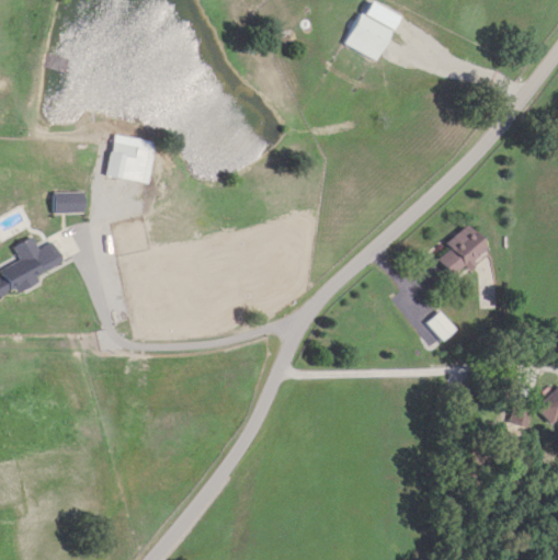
[(395,30),(362,12),(344,44),(377,61),(395,30)]
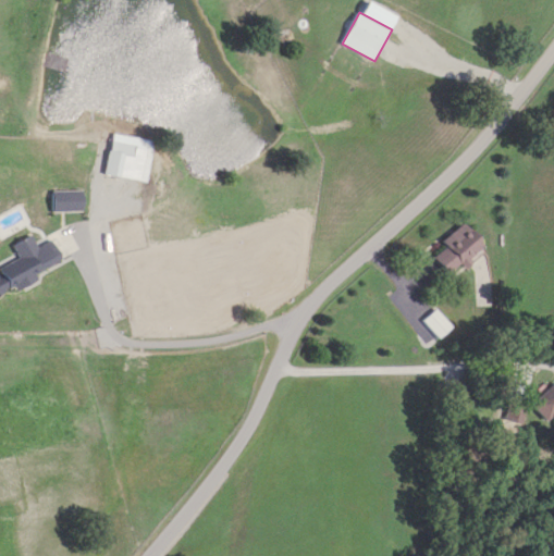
[(106,174),(147,182),(154,148),(112,140),(106,174)]
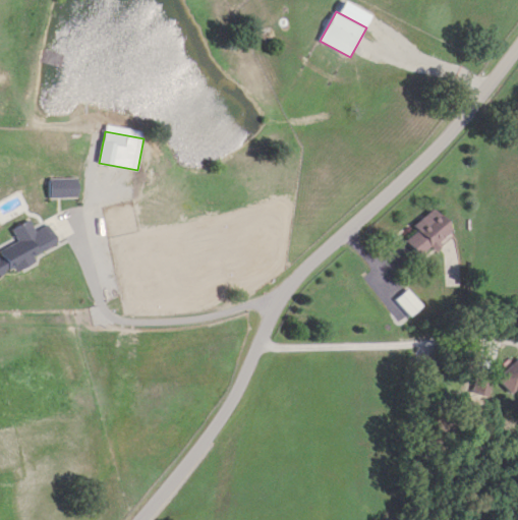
[(79,196),(79,178),(49,178),(49,196),(79,196)]
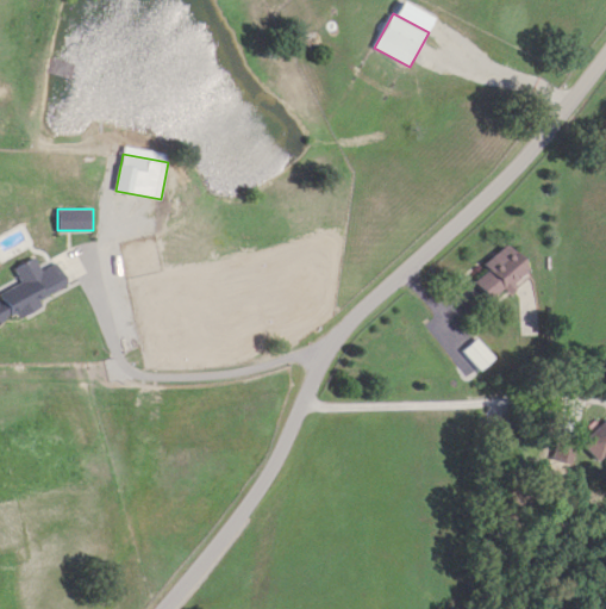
[(485,262),(489,269),(475,280),(492,302),(533,269),(512,241),(485,262)]
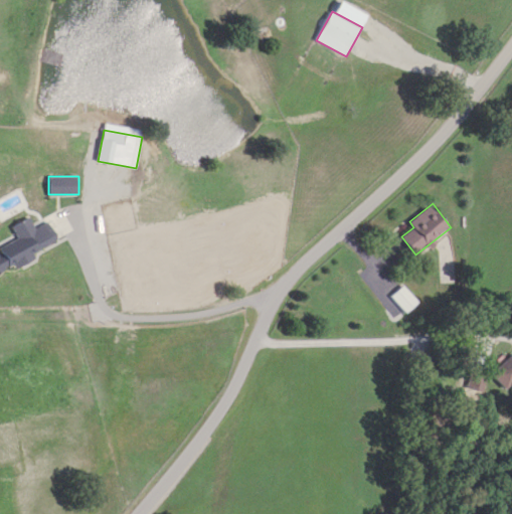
[(50,221),(35,227),(30,217),(11,226),(17,237),(0,245),(0,271),(60,242),(50,221)]
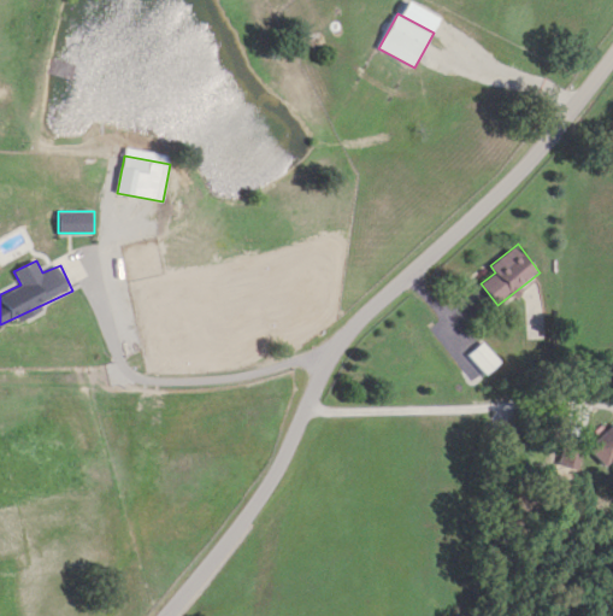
[(501,361),(482,342),(470,357),(489,374),(501,361)]
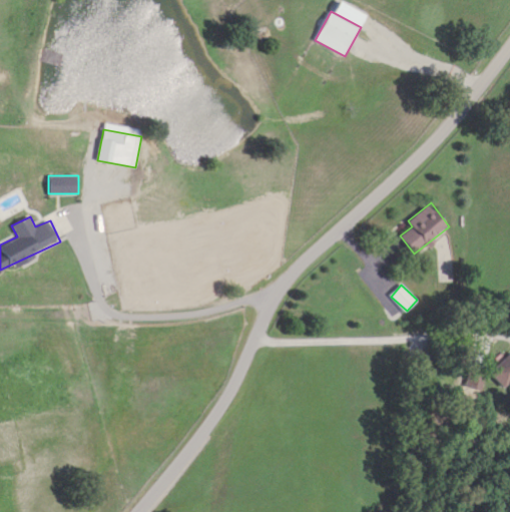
[(503,389),(509,382),(509,354),(489,372),(503,389)]
